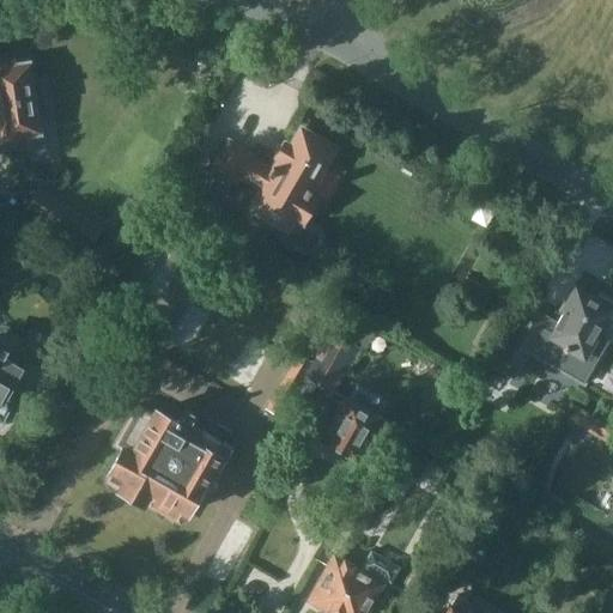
[(0,126),(4,147),(29,144),(28,134),(40,133),(36,114),(44,113),(40,82),(31,83),(29,64),(17,66),(16,56),(0,58),(0,126)]
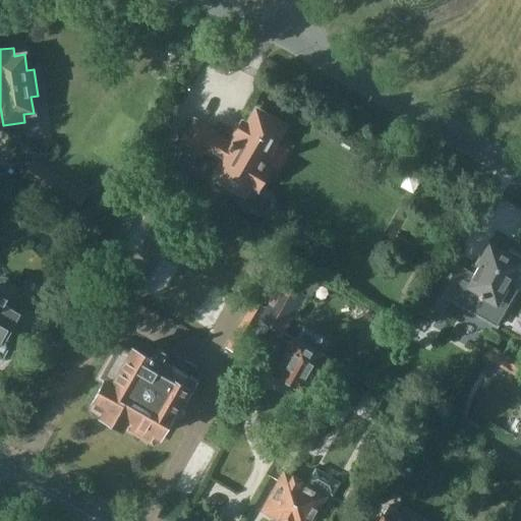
[(183,145),(177,154),(192,164),(199,153),(201,155),(205,150),(223,161),(213,177),(216,179),(212,186),(226,194),(230,187),(242,195),(239,201),(245,206),(255,212),(256,213),(257,213),(258,213),(259,214),(262,214),(263,214),(264,214),(265,213),(266,213),(267,213),(268,212),(269,212),(270,211),(270,210),(271,209),(272,208),(272,207),(272,206),(273,205),(273,204),(273,203),(273,201),(273,200),(273,199),(272,198),(272,197),(271,196),(271,195),(270,194),(269,194),(268,193),(267,192),(258,187),(268,171),(261,167),(264,162),(263,161),(284,125),(278,122),(279,120),(270,115),(269,117),(256,110),(247,125),(242,121),(235,132),(239,134),(234,142),(232,140),(229,147),(210,135),(213,131),(195,121),(181,143),(183,145)]
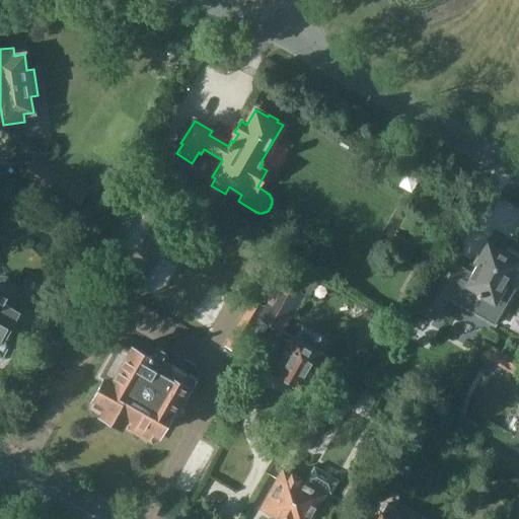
[(177,196),(189,178),(174,170),(164,189),(177,196)]
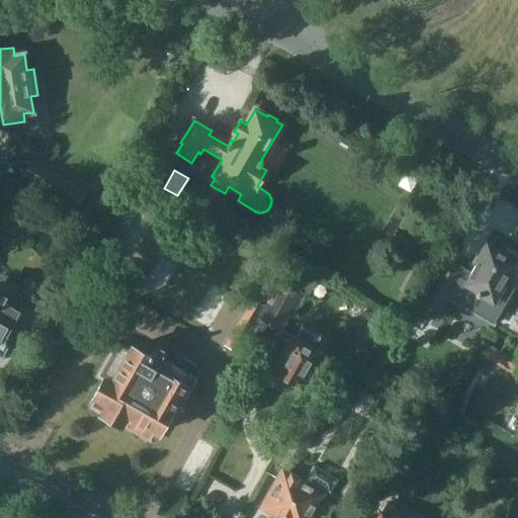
[(420,180),(407,173),(400,185),(413,193),(420,180)]
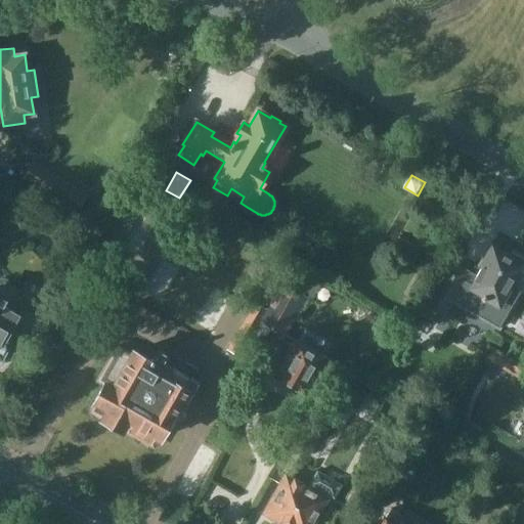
[(449,260),(420,312),(440,323),(453,299),(461,303),(460,305),(465,308),(473,313),(499,329),(521,291),(510,285),(523,259),(523,258),(512,251),(509,256),(493,248),(476,278),(473,282),(473,285),(465,279),(469,271),(449,260)]
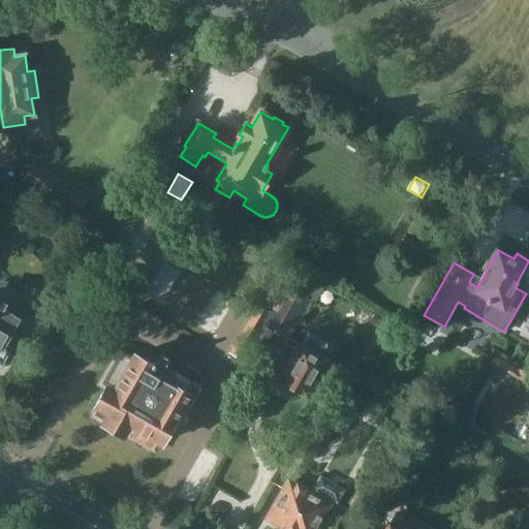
[(275,305),(265,323),(287,337),(309,300),(286,286),(285,288),(275,282),(265,299),(275,305)]
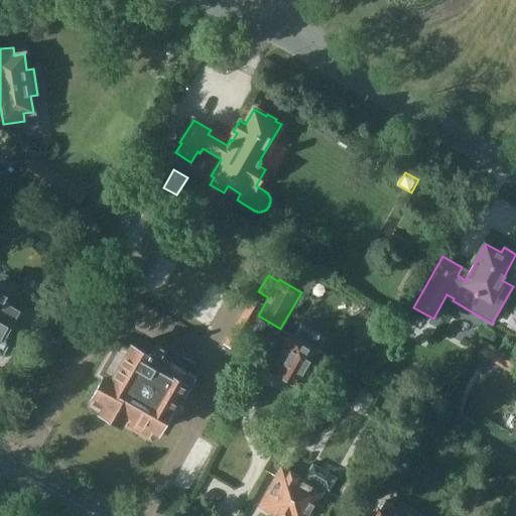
[(0,359),(3,357),(3,353),(6,353),(9,347),(22,354),(43,316),(22,305),(19,310),(0,298),(1,296),(0,295),(0,359)]
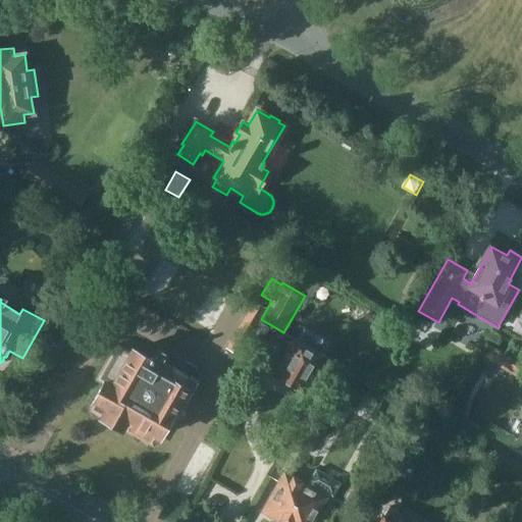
[(253,302),(226,349),(239,355),(265,308),(253,302)]
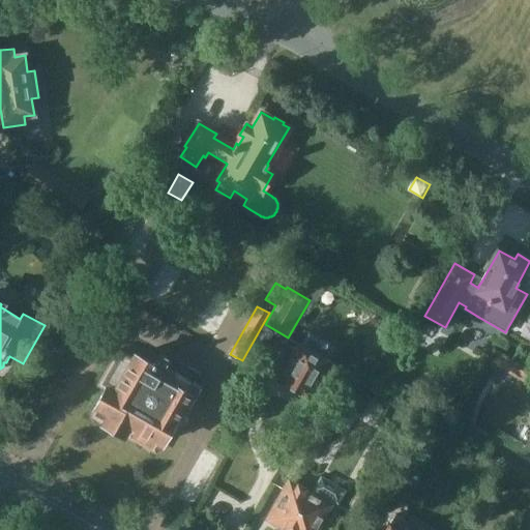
[(301,345),(300,344),(280,380),(294,388),(288,398),(301,406),(306,395),(308,396),(310,394),(313,395),(319,385),(316,383),(329,361),(328,360),(335,347),(310,332),(301,345)]
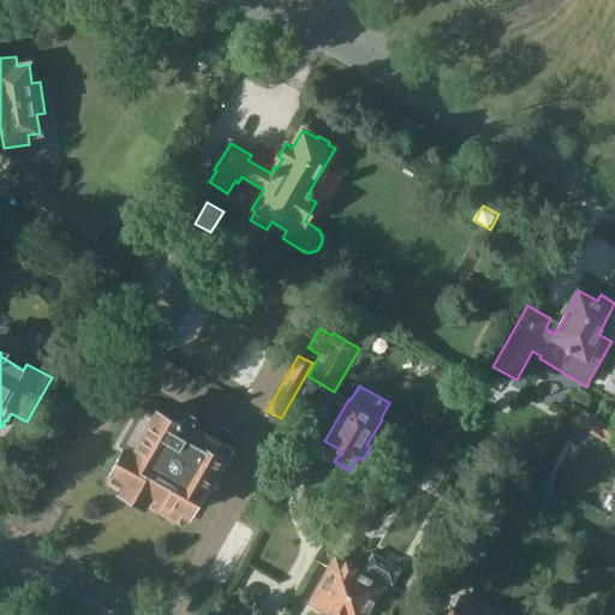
[(138,405),(114,446),(123,451),(107,478),(109,485),(144,505),(151,493),(189,514),(206,487),(204,487),(209,477),(215,481),(234,448),(226,445),(233,433),(215,423),(213,427),(201,419),(196,427),(192,424),(197,416),(189,411),(183,419),(180,422),(178,421),(177,423),(157,411),(155,415),(138,405)]
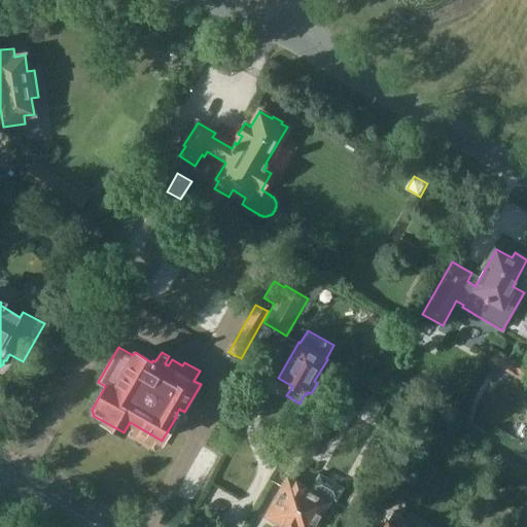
[(526,363),(514,356),(506,370),(526,381),(526,363)]
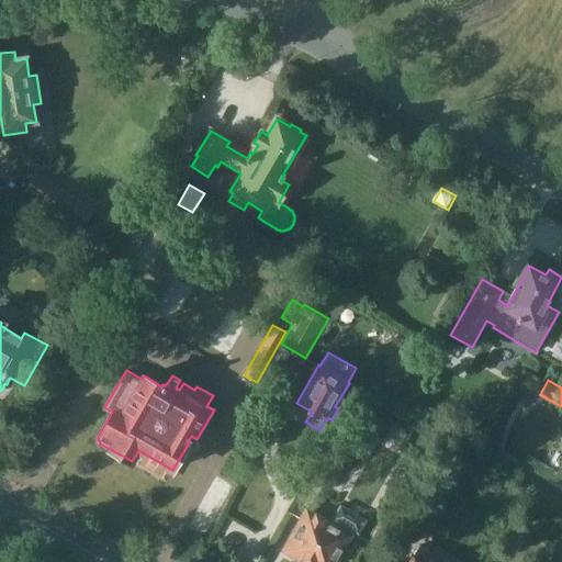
[(436,435),(433,441),(444,448),(447,441),(436,435)]
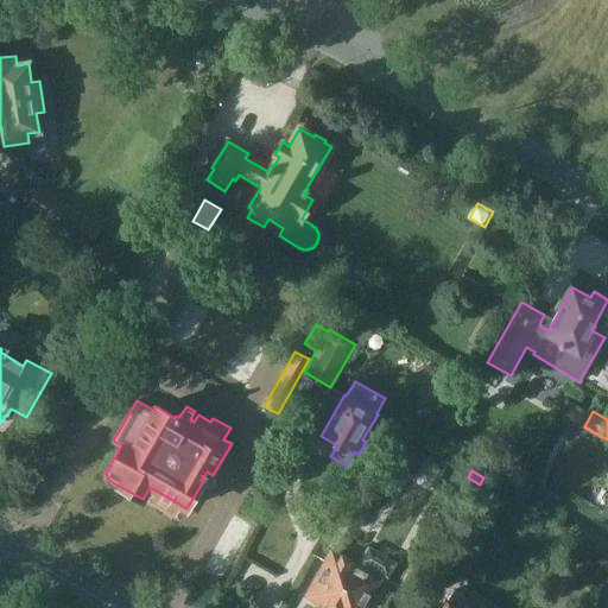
[(349,491),(335,517),(353,526),(367,500),(349,491)]
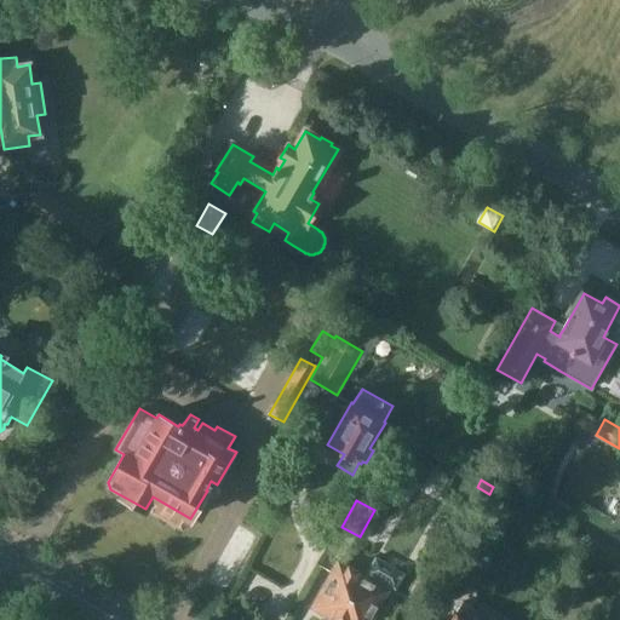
[(348,567),(339,562),(334,572),(333,572),(326,584),(327,585),(316,606),(317,608),(331,615),(336,614),(339,608),(349,613),(346,619),(371,619),(389,589),(388,589),(390,584),(397,587),(406,572),(377,556),(367,572),(372,573),(369,578),(359,572),(360,570),(349,566),(348,567)]
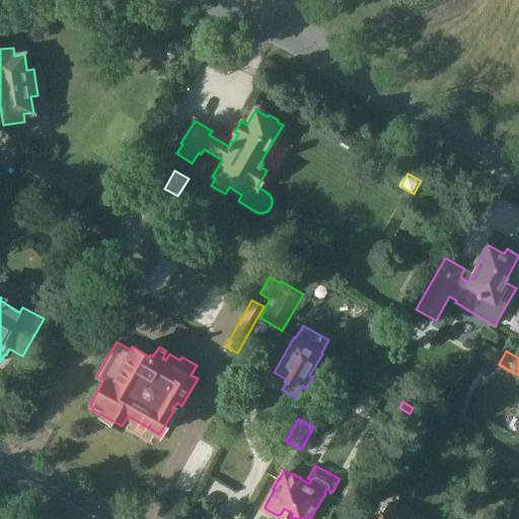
[(400,518),(401,518),(397,515),(400,511),(388,504),(385,509),(378,518),(400,518)]
